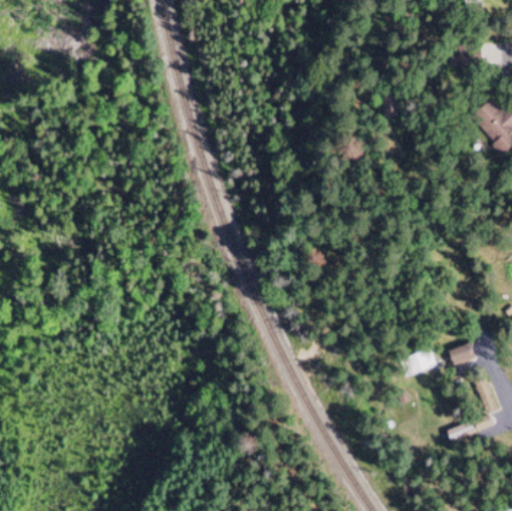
[(380,93),(384,117),(399,116),(397,92),(380,93)]
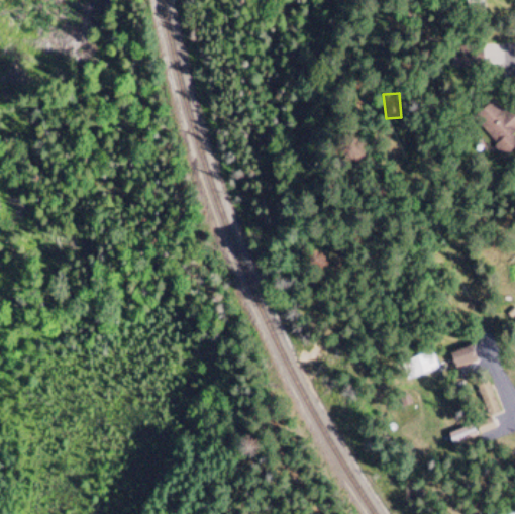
[(514,114),(496,96),(473,120),(508,155),(514,147),(514,135),(514,114)]
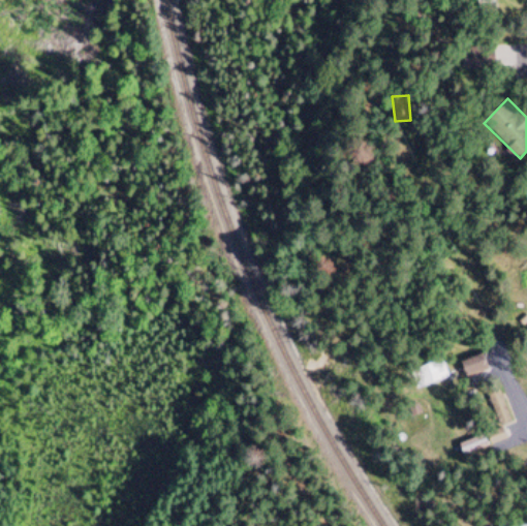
[(461,360),(466,376),(489,370),(484,352),(461,360)]
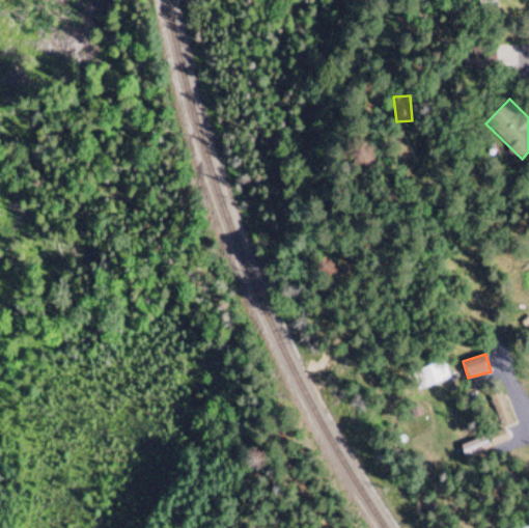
[(452,377),(445,359),(413,370),(420,389),(452,377)]
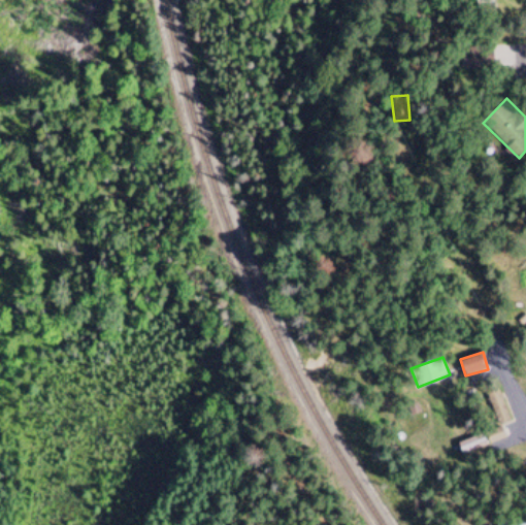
[(484,388),(500,424),(513,418),(497,383),(484,388)]
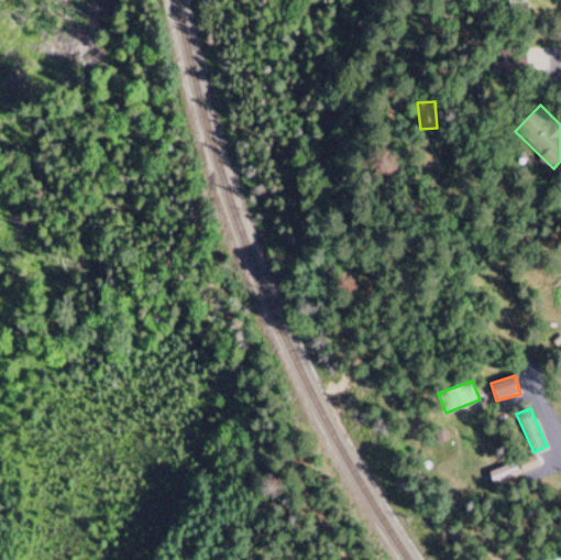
[(422,435),(427,449),(450,441),(446,427),(422,435)]
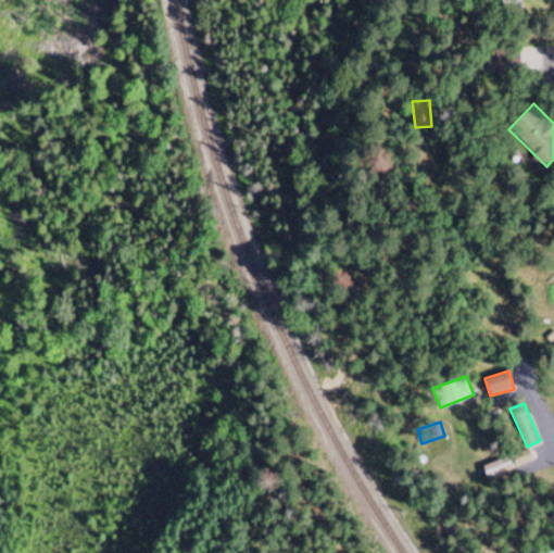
[(485,466),(489,476),(513,466),(508,456),(485,466)]
